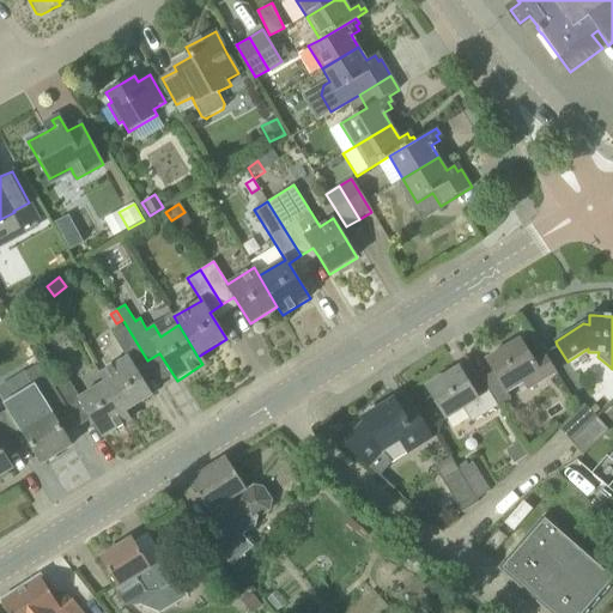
[(135,368),(147,360),(127,326),(113,334),(127,357),(101,374),(105,382),(125,413),(152,395),(135,368)]
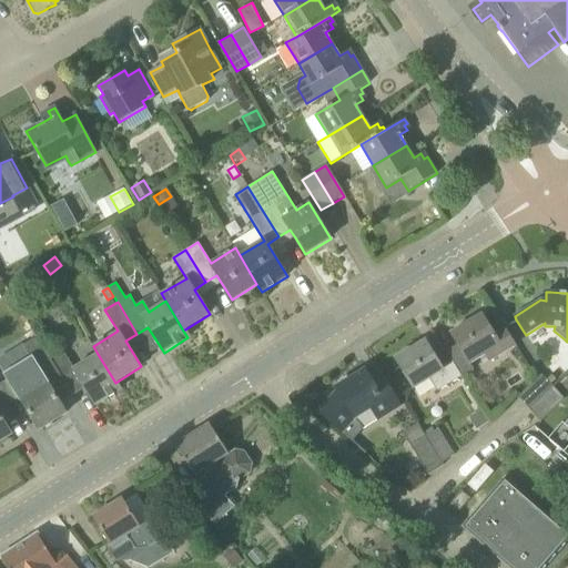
[(505,327),(494,334),(482,314),(452,333),(458,344),(447,352),(453,362),(463,377),(474,369),(470,364),(486,354),(490,361),(516,345),(505,327)]
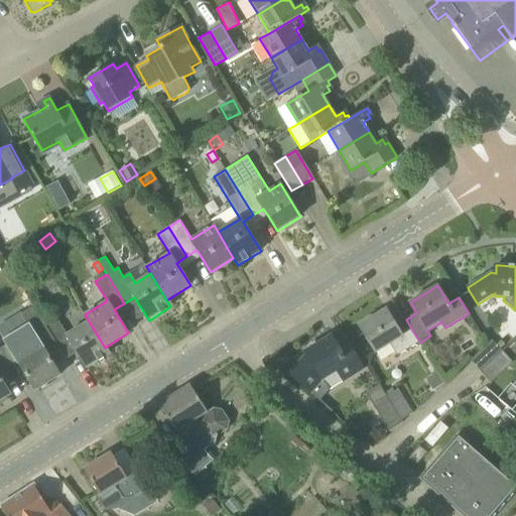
[(57,344),(44,323),(41,319),(34,306),(21,314),(29,327),(6,341),(36,390),(60,375),(45,351),(57,344)]
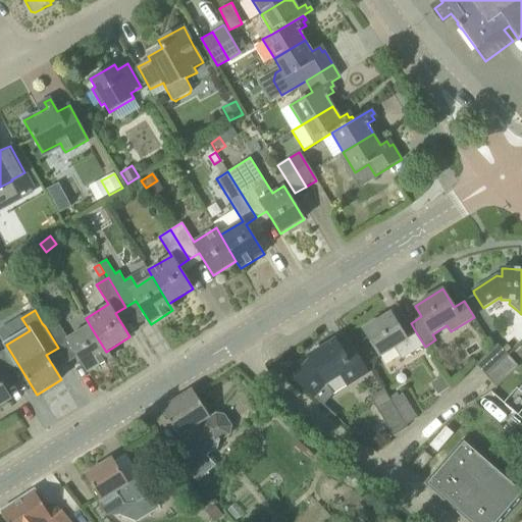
[(364,330),(380,356),(395,348),(402,360),(425,347),(416,332),(406,338),(390,313),(364,330)]
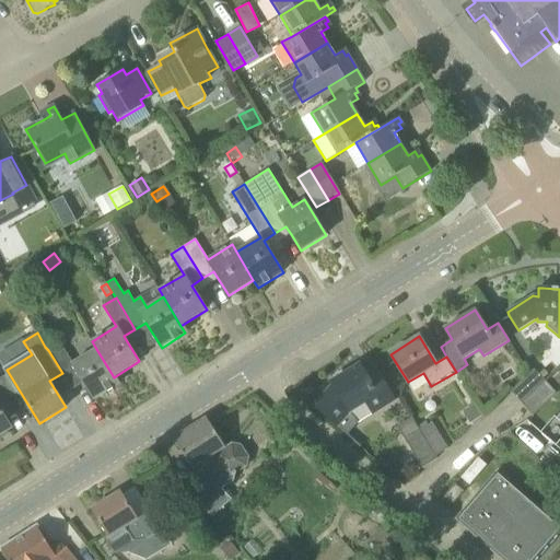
[(114,377),(96,349),(73,363),(60,342),(48,350),(62,373),(68,383),(79,375),(94,399),(118,384),(114,377)]
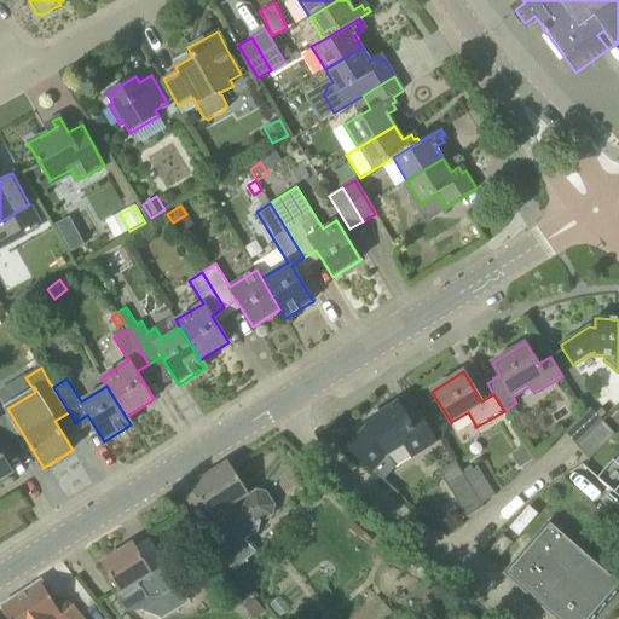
[(437,443),(416,411),(406,417),(398,404),(366,423),(345,449),(374,474),(375,473),(383,480),(395,468),(387,455),(405,444),(414,457),(437,443)]
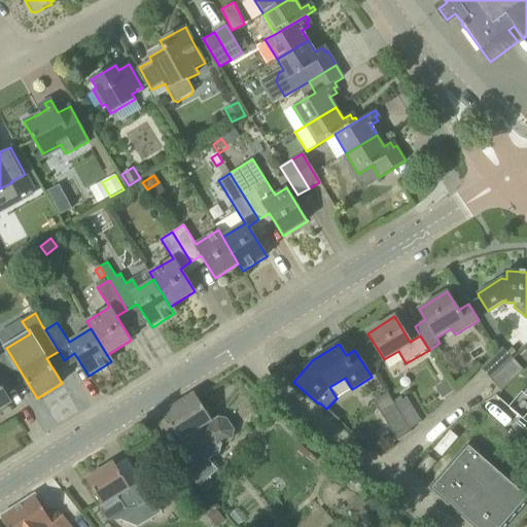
[(502,347),(480,369),(490,380),(513,358),(502,347)]
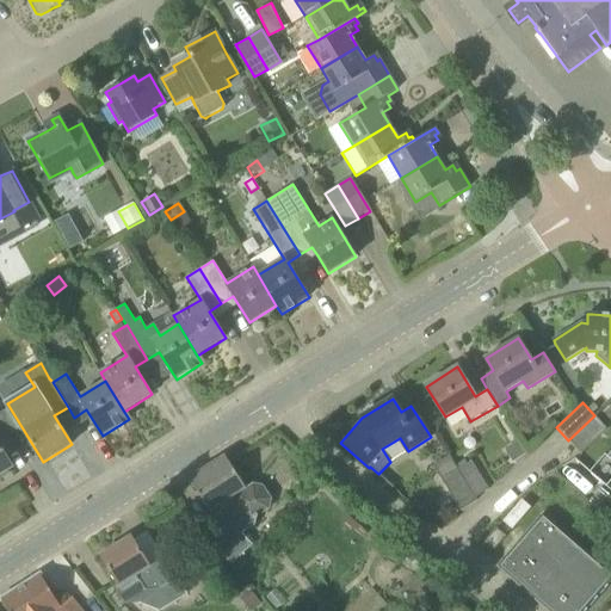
[(568,440),(581,454),(608,430),(594,415),(568,440)]
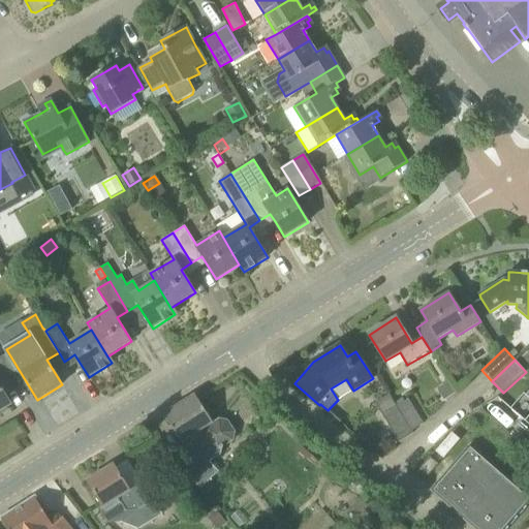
[(0,410),(10,404),(0,386),(0,410)]
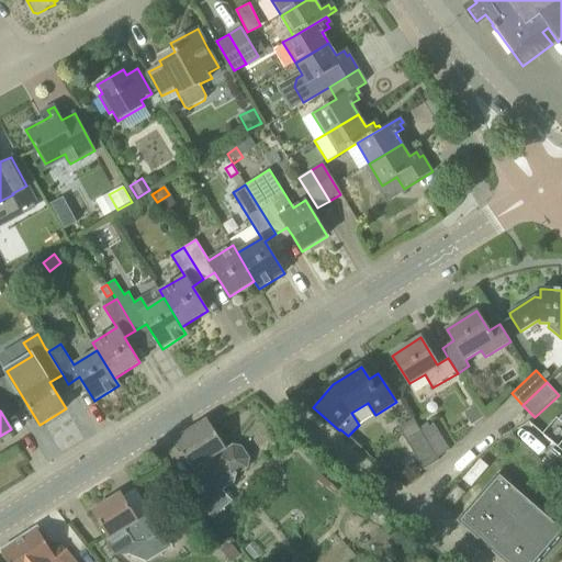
[(481,412),(468,420),(472,426),(485,417),(481,412)]
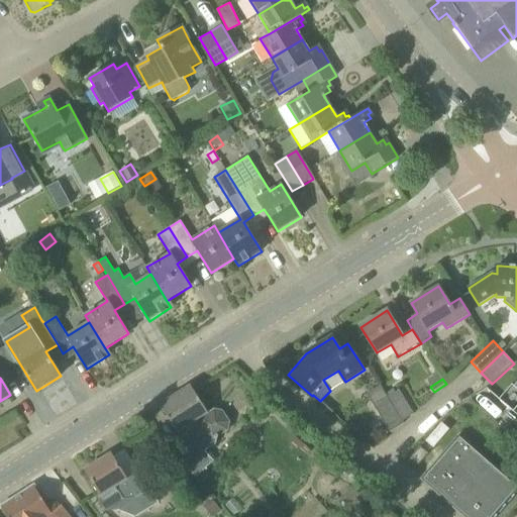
[(191,386),(161,406),(178,432),(185,427),(201,418),(199,427),(205,437),(216,438),(228,431),(230,422),(222,411),(214,409),(208,413),(194,391),(191,386)]
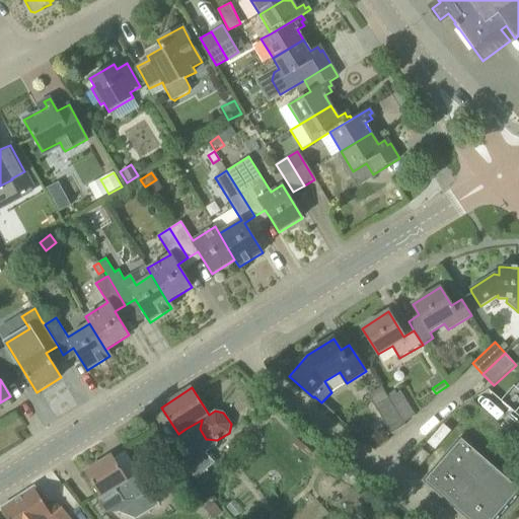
[(416,416),(404,398),(400,392),(397,394),(389,399),(404,424),(416,416)]
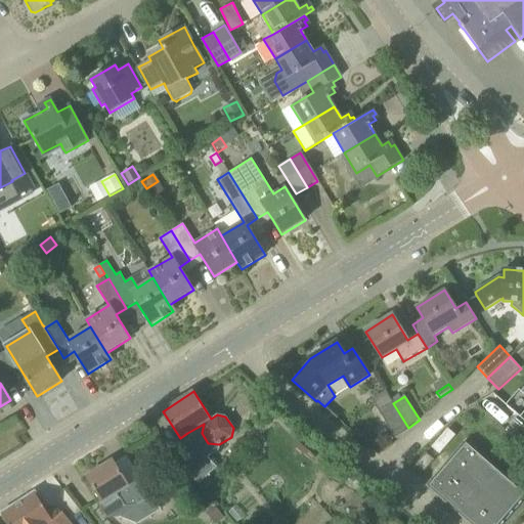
[(408,428),(393,403),(392,401),(378,410),(395,438),(409,430),(408,428)]
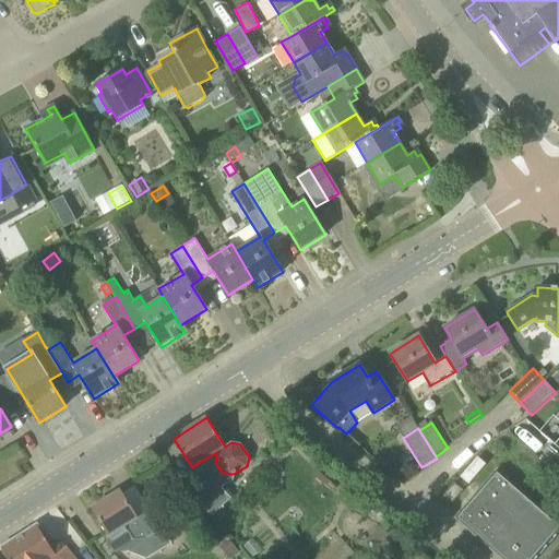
[(552,448),(542,460),(547,464),(558,453),(552,448)]
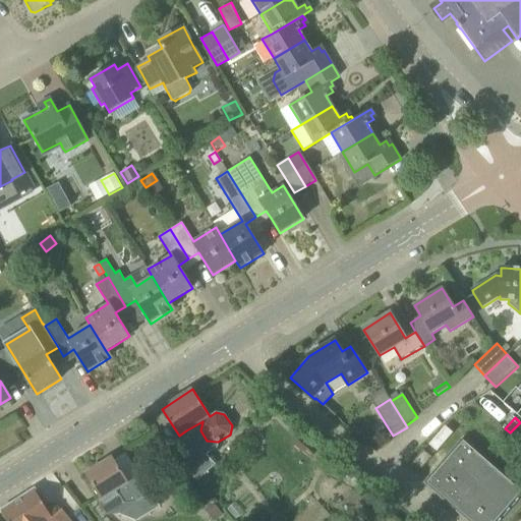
[(445,426),(428,445),(437,452),(453,432),(445,426)]
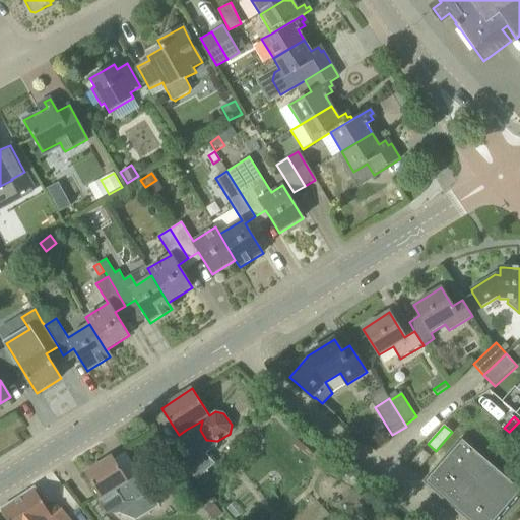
[(187,438),(172,452),(188,470),(197,480),(214,464),(205,454),(189,433),(187,438)]
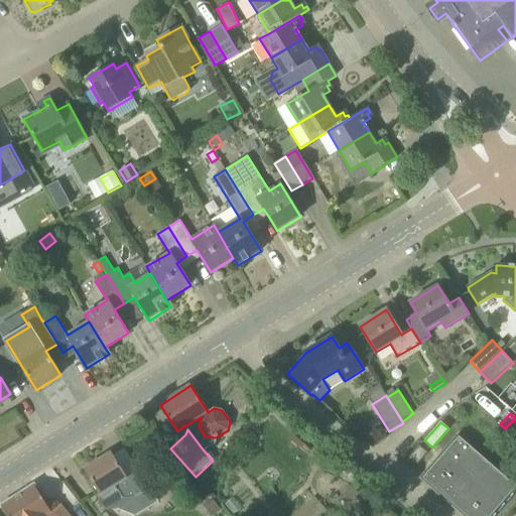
[(492,515),(515,489),(515,485),(459,435),(421,479),(465,515),(492,515)]
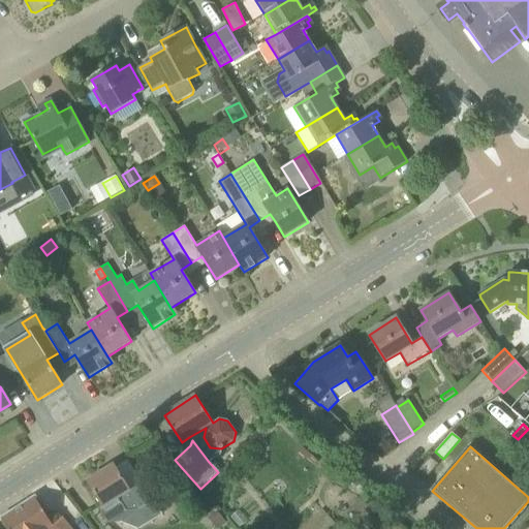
[(428,476),(438,465),(430,458),(421,469),(428,476)]
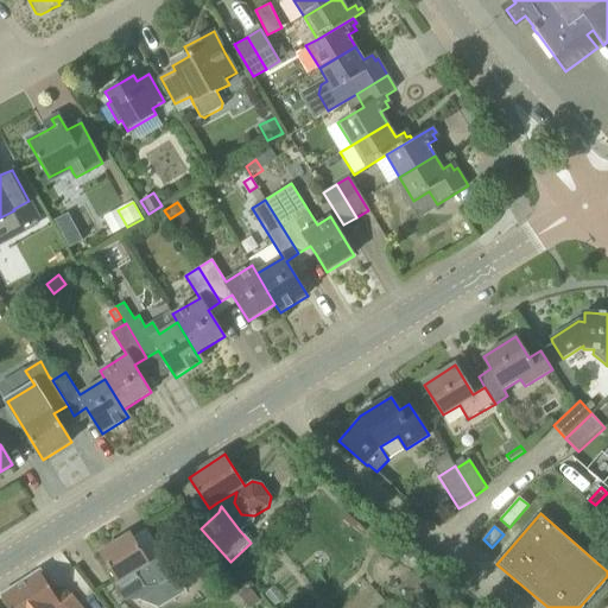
[(105,551),(100,553),(106,563),(119,583),(114,586),(125,601),(139,601),(145,588),(162,586),(168,582),(177,576),(169,563),(162,553),(159,556),(149,562),(133,537),(131,534),(126,538),(105,551)]
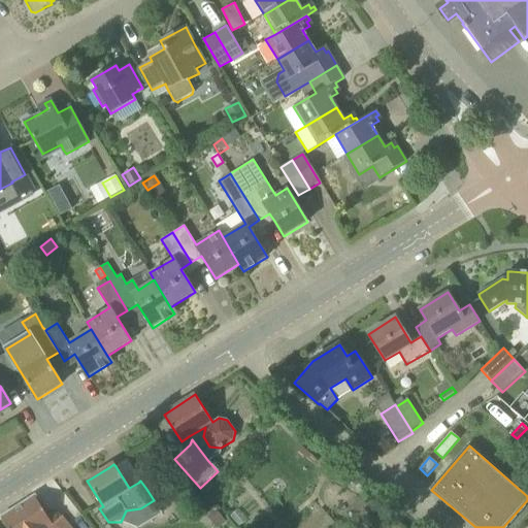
[(35,496),(2,518),(8,527),(71,527),(60,515),(52,522),(35,496)]
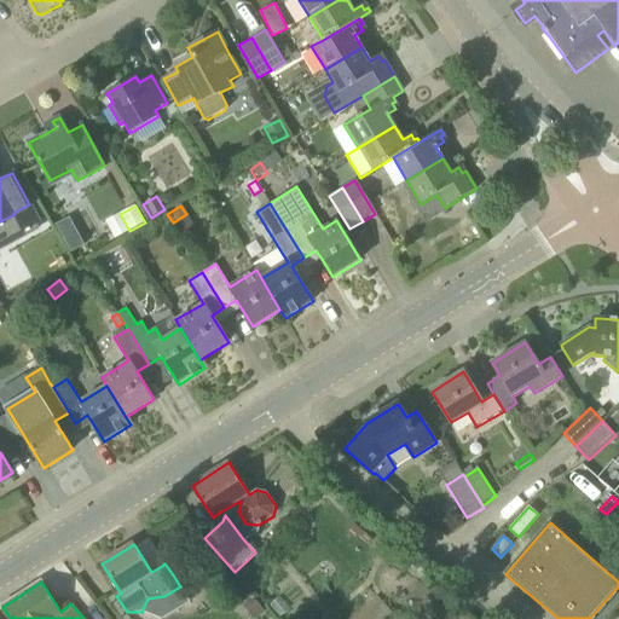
[(350,618),(386,618),(392,613),(375,595),(350,618)]
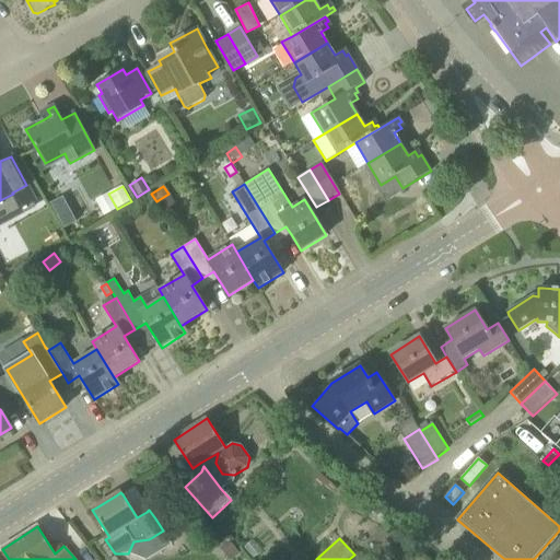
[(220,549),(228,559),(231,559),(240,553),(230,541),(220,549)]
